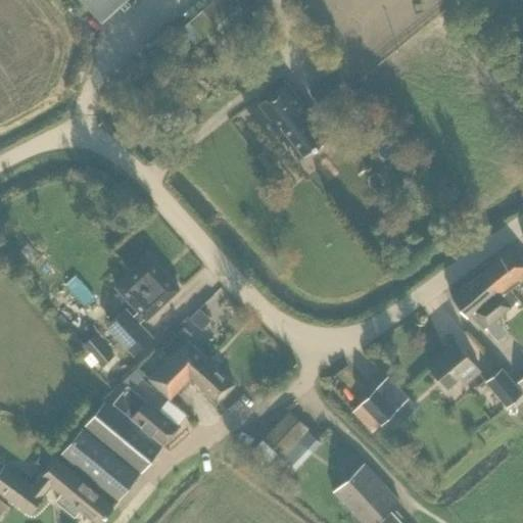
[(81,0),(101,21),(105,17),(124,0),(81,0)]
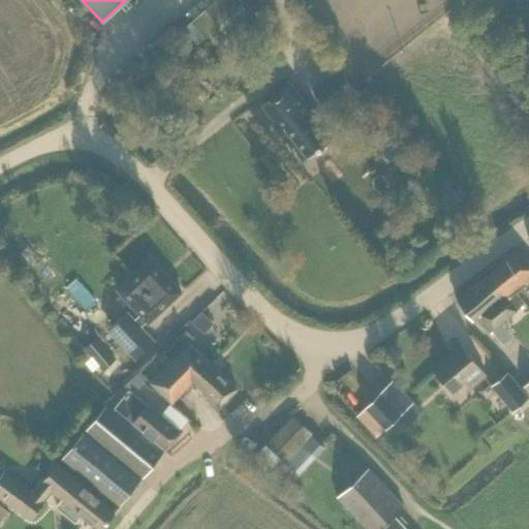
[(218,26),(248,0),(215,0),(205,10),(218,26)]
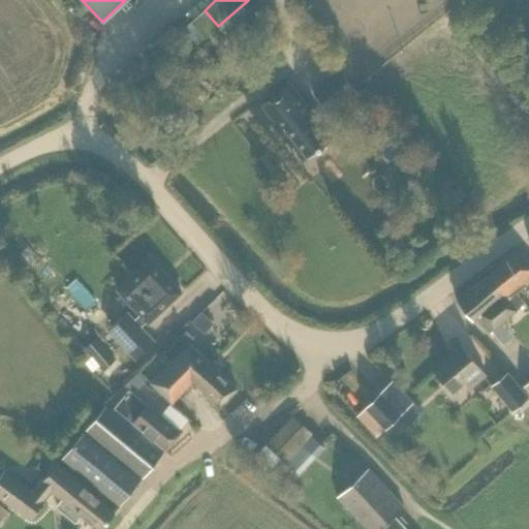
[(331,141),(308,111),(310,109),(290,84),(261,105),(281,130),(284,128),(307,158),(331,141)]
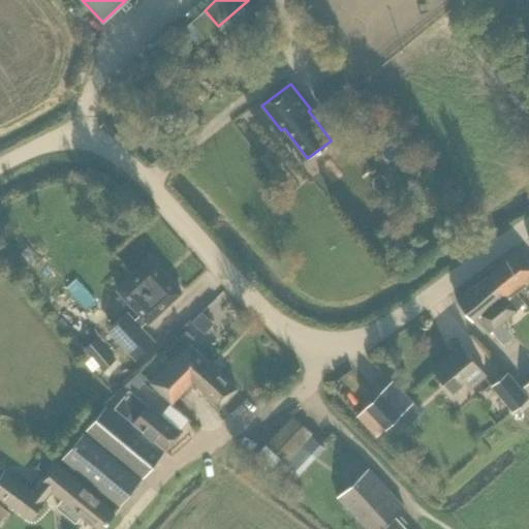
[(343,103),(350,113),(364,101),(356,92),(343,103)]
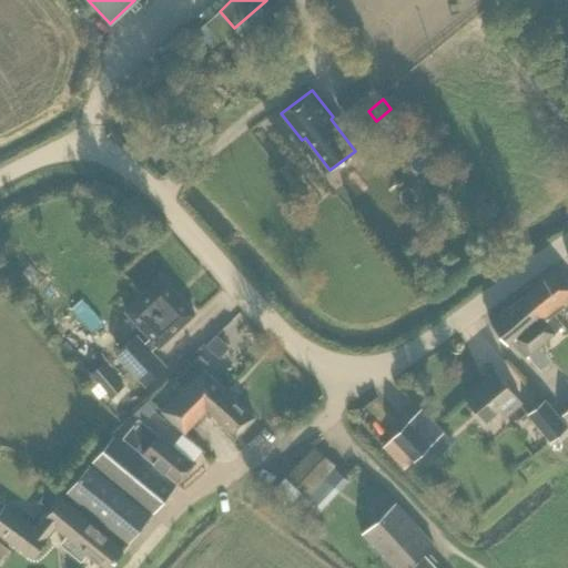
[(404,160),(422,145),(411,132),(394,146),(404,160)]
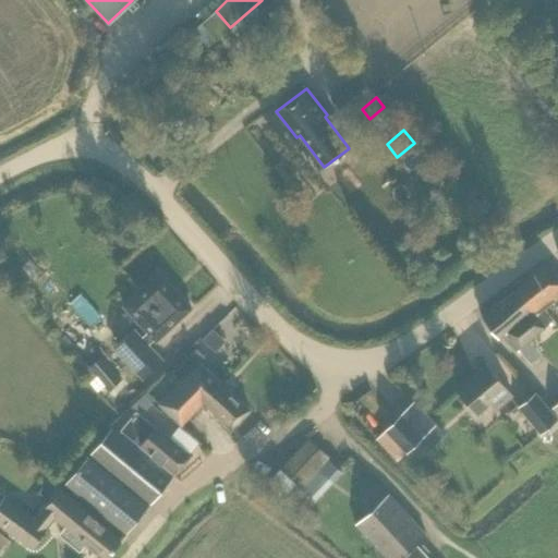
[(557,276),(548,264),(516,291),(535,316),(541,312),(554,302),(557,306),(557,276)]
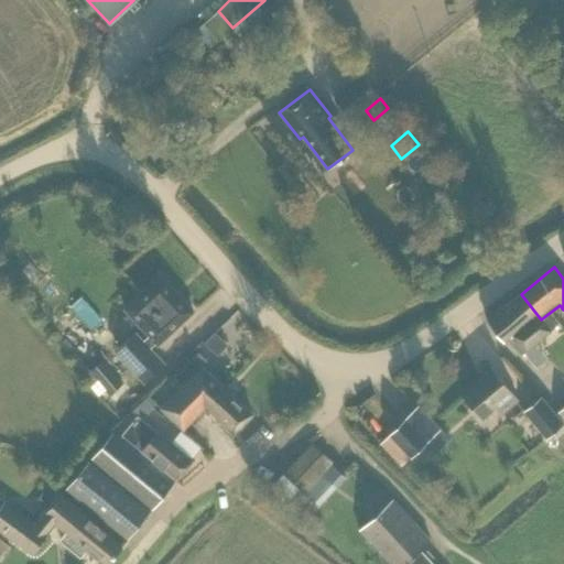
[(193,312),(160,275),(125,310),(149,336),(143,342),(134,333),(118,347),(149,380),(165,365),(150,348),(155,343),(158,345),(193,312)]
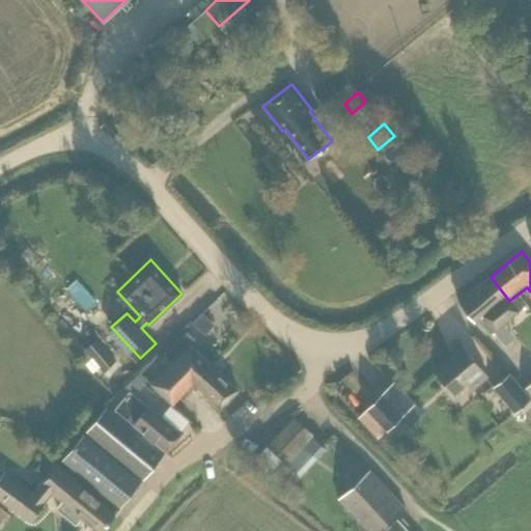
[(524,307),(514,297),(509,301),(491,277),(458,303),(474,323),(478,319),(491,335),(524,307)]
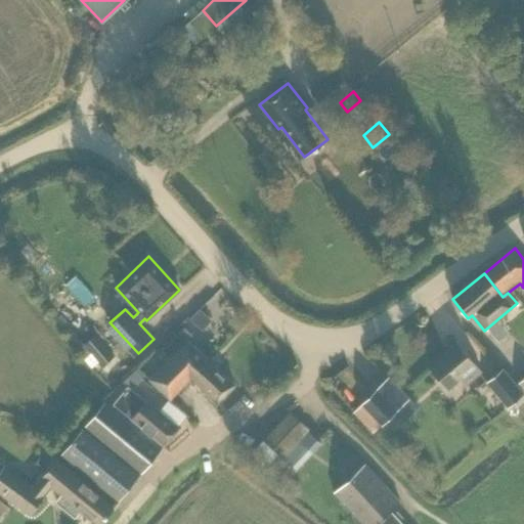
[(203,330),(212,319),(199,309),(190,318),(203,330)]
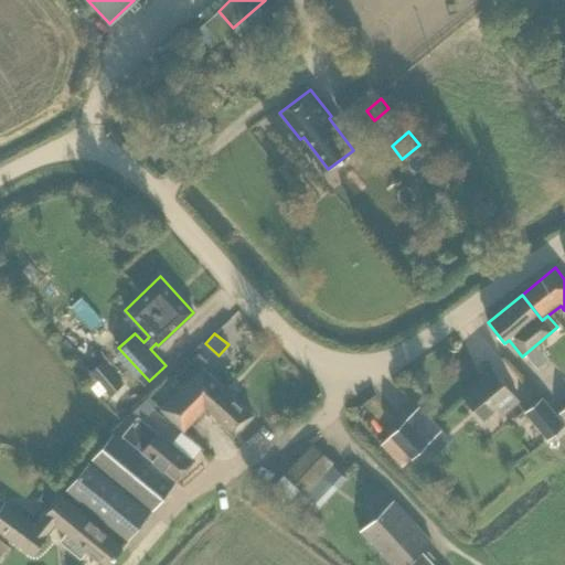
[(205,407),(224,388),(202,368),(206,362),(199,354),(191,362),(176,377),(174,379),(182,385),(160,409),(183,430),(205,407)]
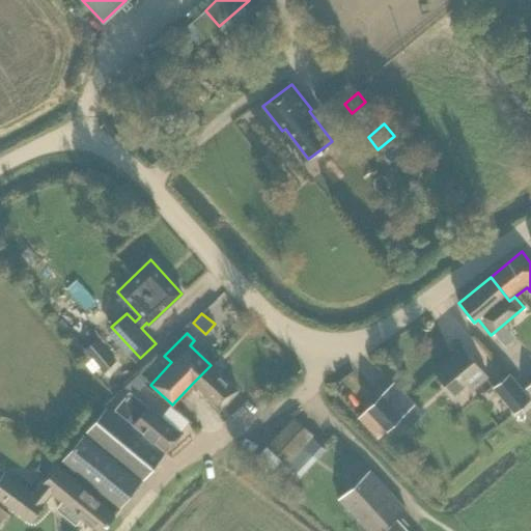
[(165,355),(179,340),(174,336),(160,350),(165,355)]
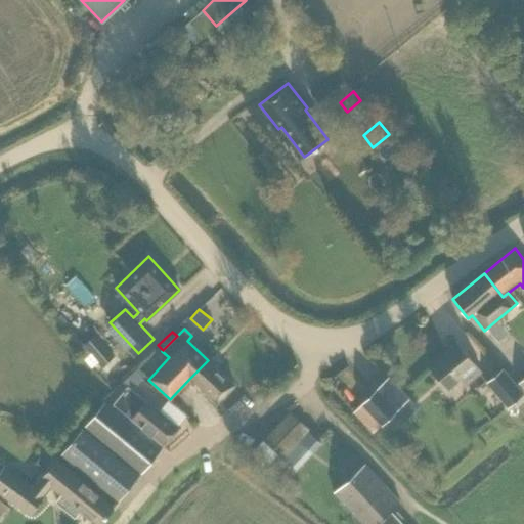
[(464,386),(481,372),(456,343),(429,367),(447,389),(459,380),(464,386)]
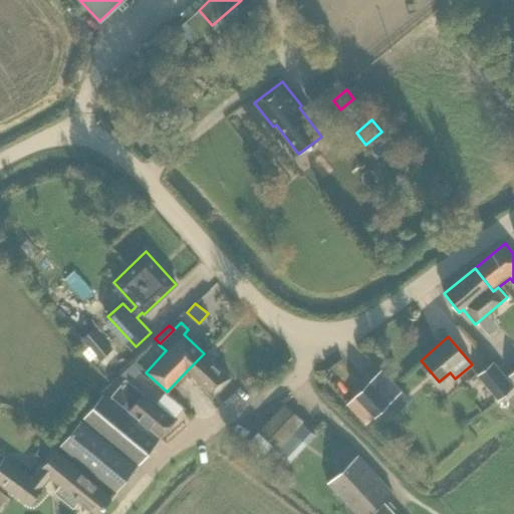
[(204,353),(187,370),(214,396),(230,377),(204,353)]
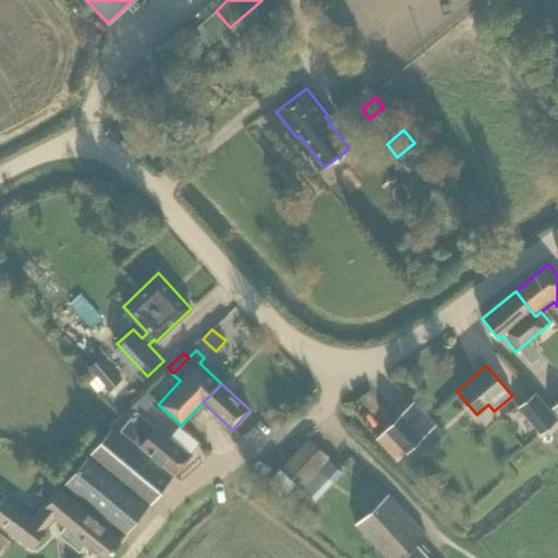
[(540,433),(557,419),(535,393),(518,408),(540,433)]
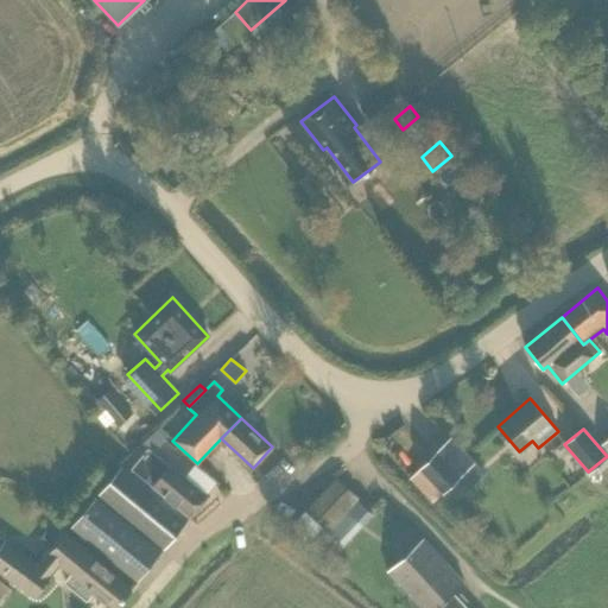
[(442,493),(473,462),(450,438),(410,479),(430,500),(439,491),(442,493)]
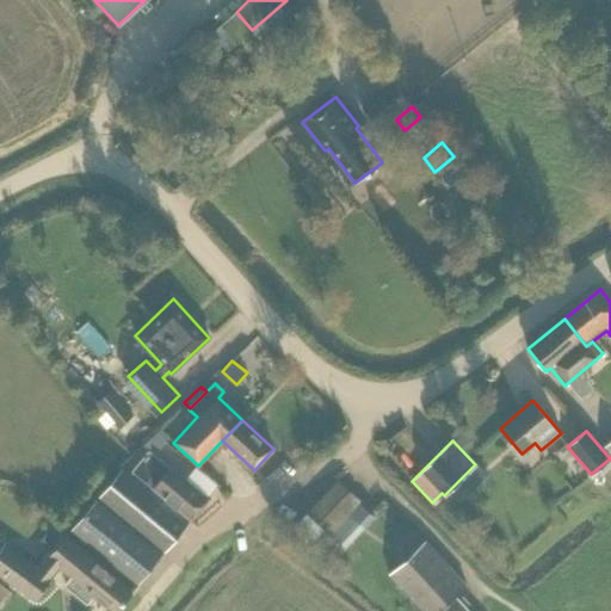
[(171,468),(149,450),(131,470),(191,520),(210,498),(191,482),(190,482),(171,467),(171,468)]
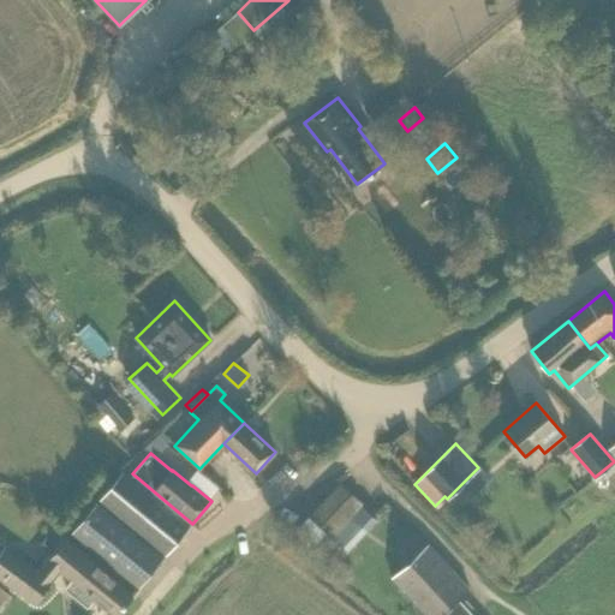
[(167,555),(190,527),(123,472),(100,499),(167,555)]
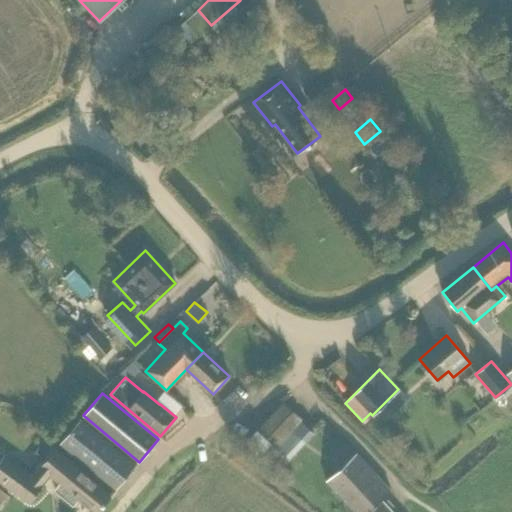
[(282,454),(294,441),(288,434),(301,420),(283,403),(257,430),(282,454)]
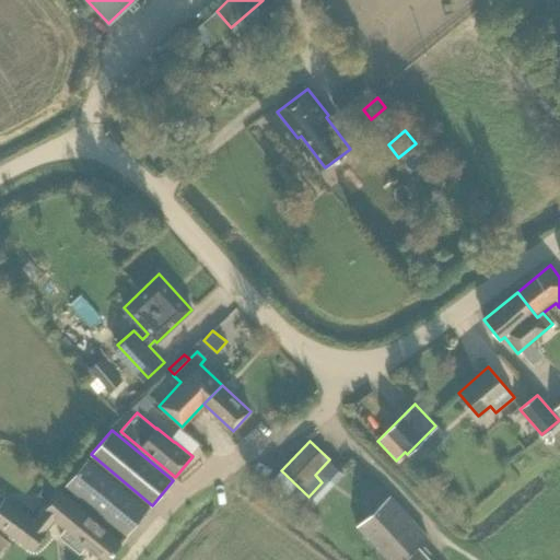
[(126,535),(149,508),(88,457),(65,485),(126,535)]
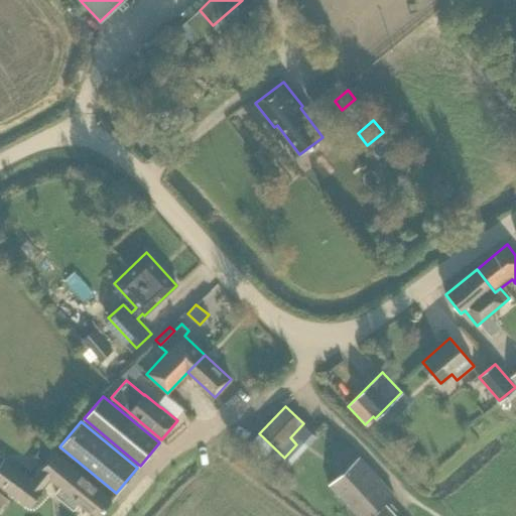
[(110,500),(55,455),(33,482),(4,462),(0,467),(0,484),(28,505),(49,478),(60,487),(53,495),(74,511),(80,503),(95,515),(98,515),(111,500),(111,499),(110,500)]
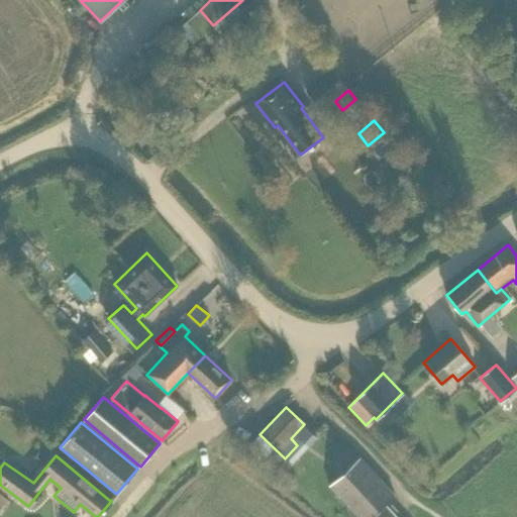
[(396,516),(385,505),(395,496),(359,457),(329,486),(358,516),(396,516)]
